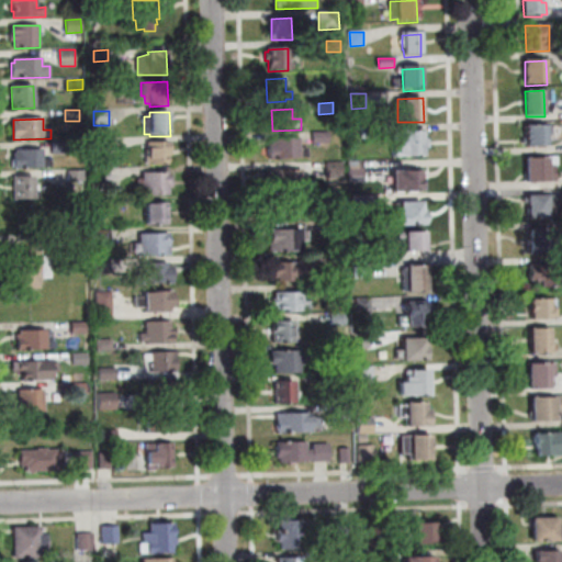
[(526,126),(547,126),(547,146),(527,147),(526,126)]
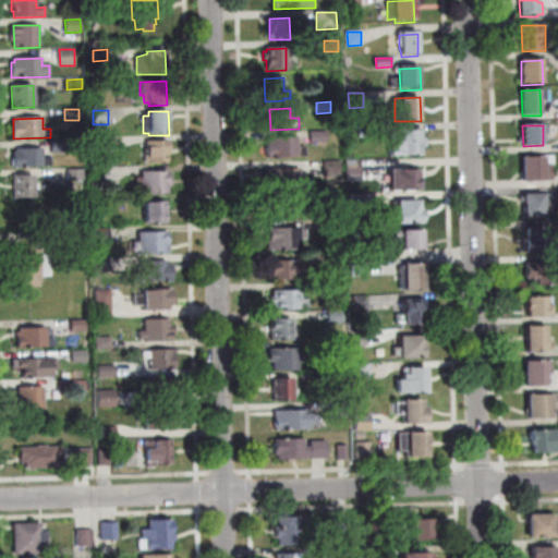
[(359,138),(359,128),(374,126),(374,137),(359,138)]
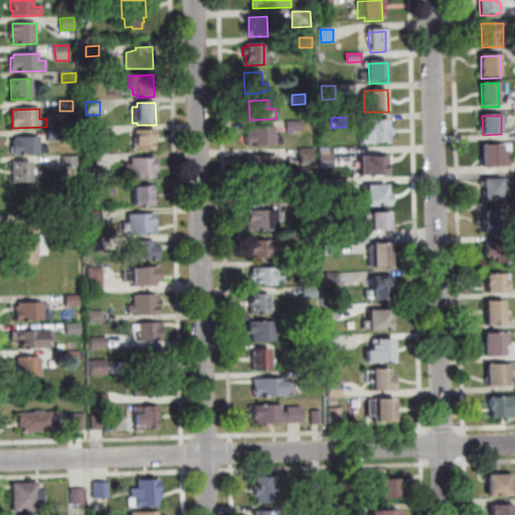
[(302,131),(288,132),(288,122),(302,121),(302,131)]
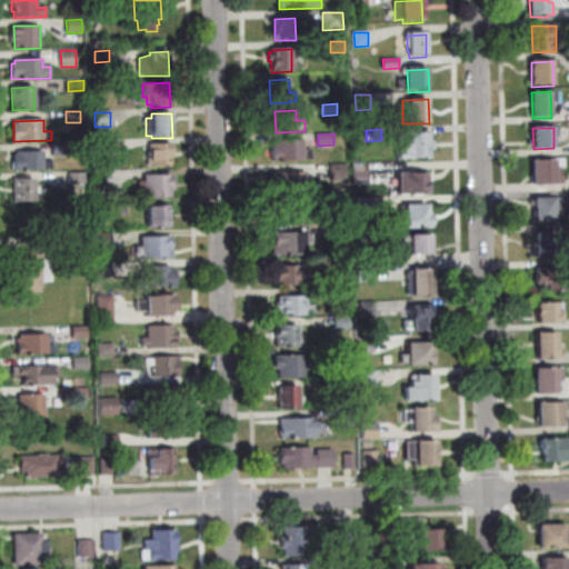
[(408,135),(409,148),(398,148),(398,159),(430,158),(429,135),(408,135)]
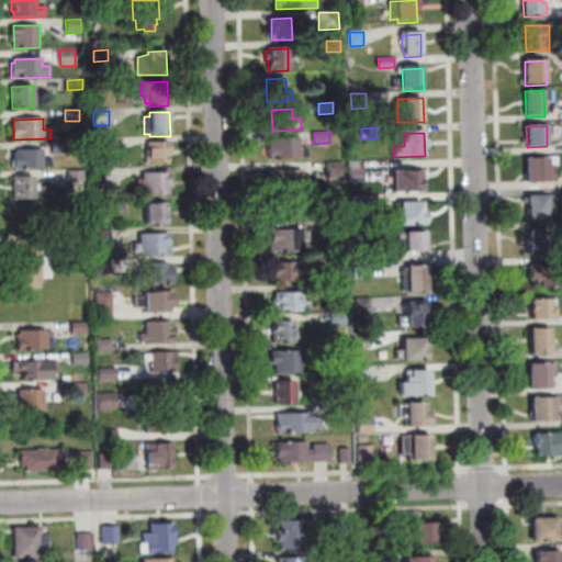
[(300,138),(300,148),(308,148),(310,157),(301,157),(301,160),(269,161),(269,146),(274,146),(274,139),(300,138)]
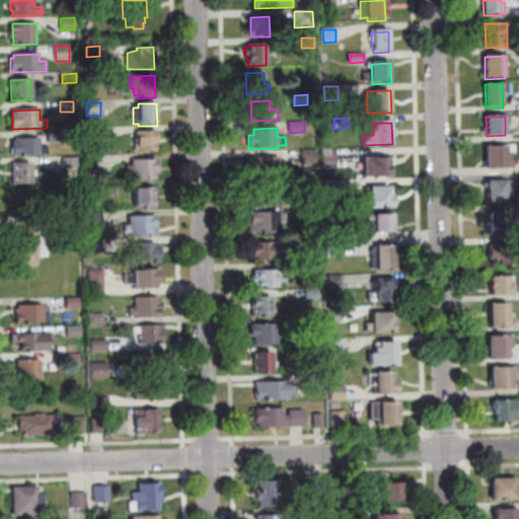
[(86,129),(99,129),(99,141),(86,142),(86,129)]
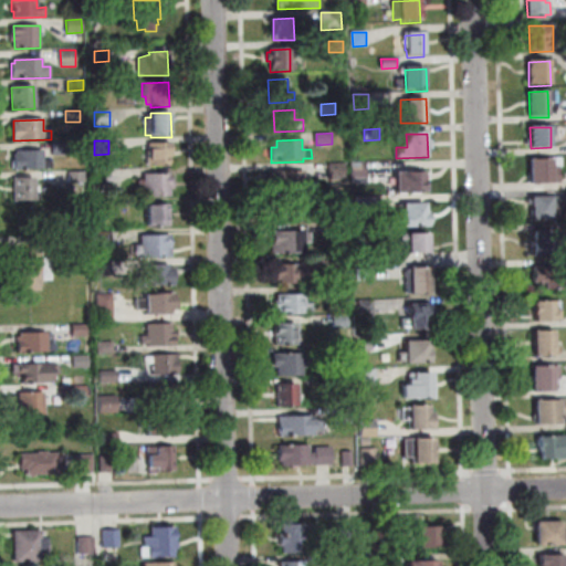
[(53,155),(52,143),(69,143),(69,155),(53,155)]
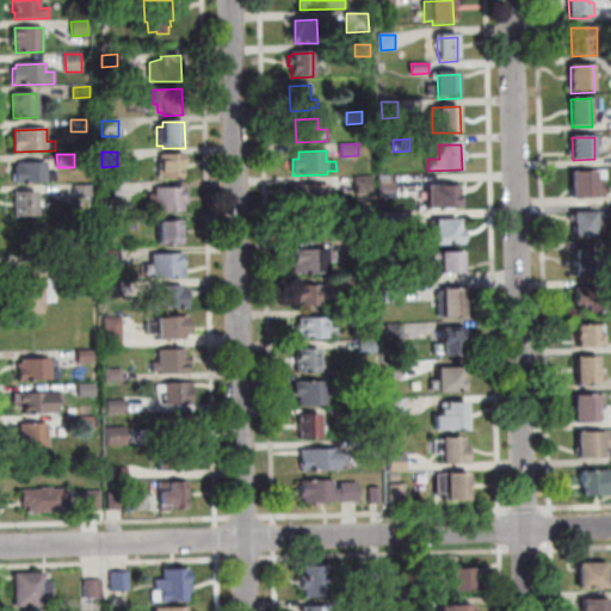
[(160,155),(184,154),(184,180),(161,180),(160,155)]
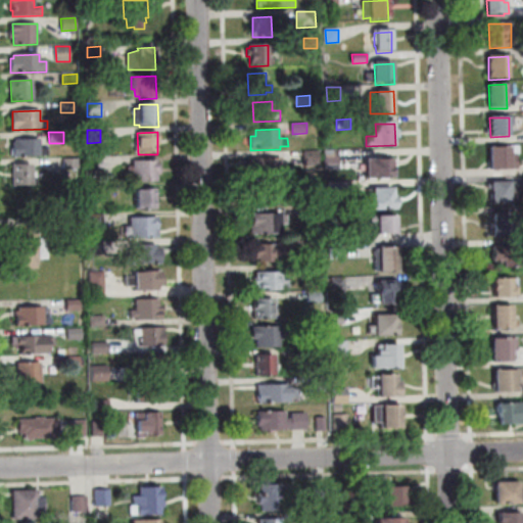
[(13,158),(12,143),(17,143),(17,140),(39,139),(40,149),(48,149),(48,157),(13,158)]
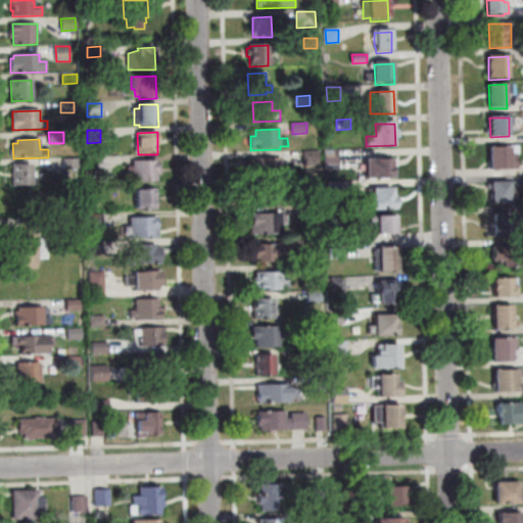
[(490,148),(510,148),(509,147),(519,147),(519,155),(518,155),(518,170),(490,171),(490,148)]
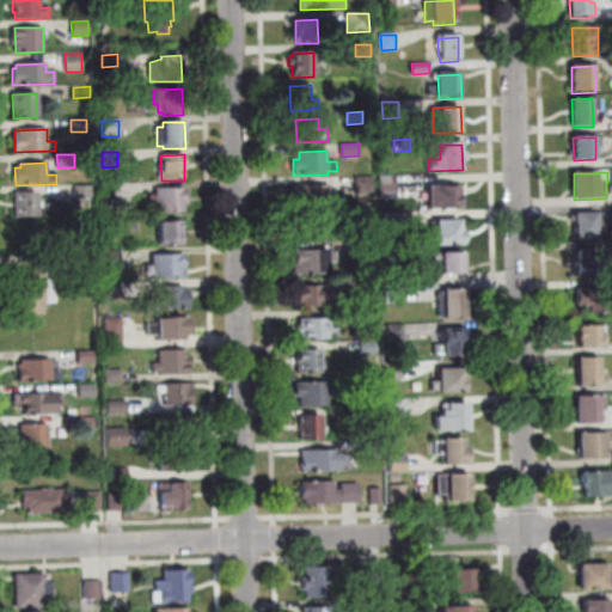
[(396,194),(379,194),(379,176),(396,176),(396,194)]
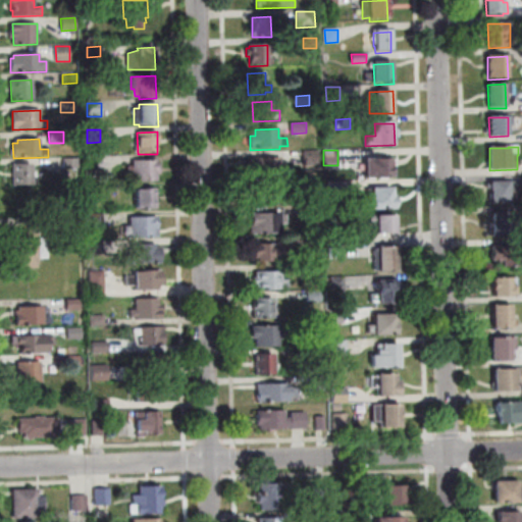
[(318,151),(319,165),(303,166),(303,151),(318,151)]
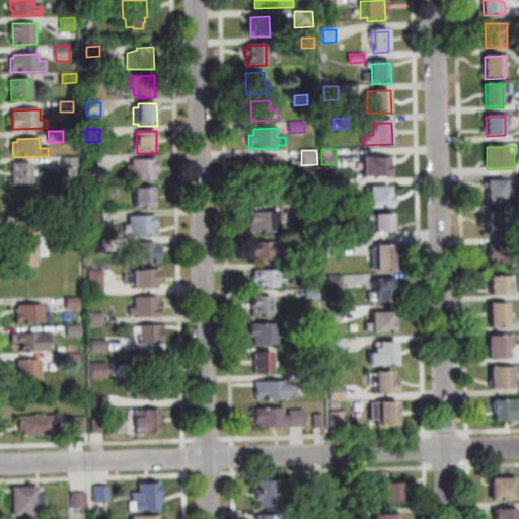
[(252,158),(280,157),(280,167),(290,166),(290,175),(253,176),(252,158)]
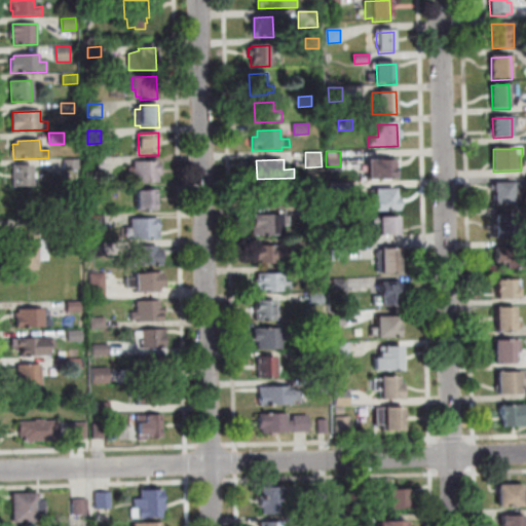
[(103,173),(88,173),(87,160),(103,160),(103,173)]
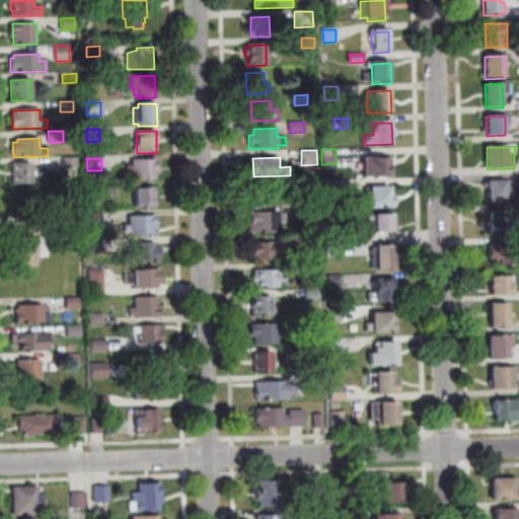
[(363,159),(390,158),(391,176),(364,177),(363,159)]
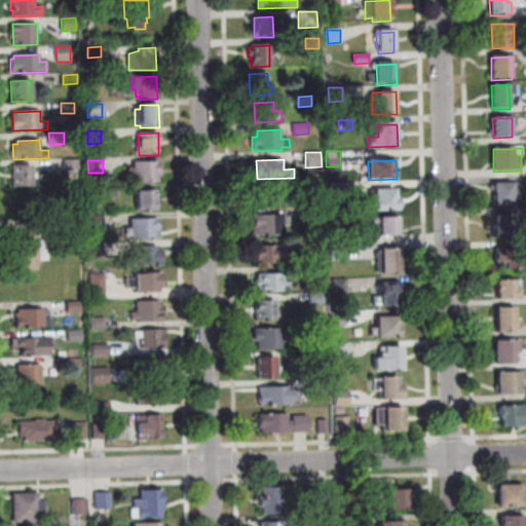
[(79,161),(80,170),(65,171),(65,161),(79,161)]
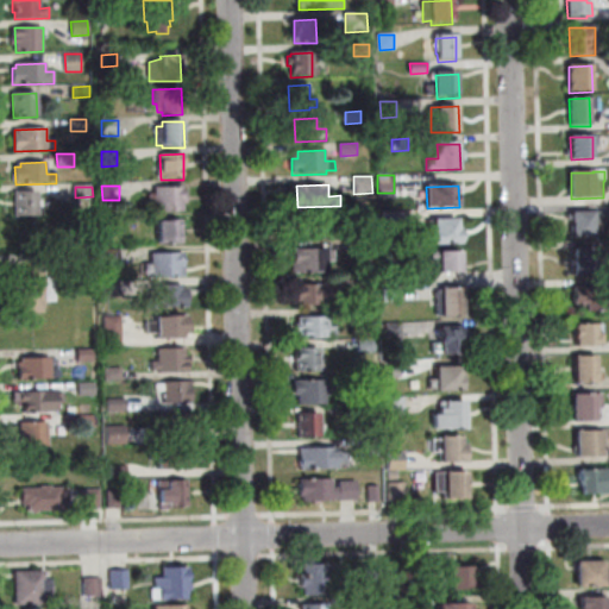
[(182,188),(183,212),(156,213),(155,207),(150,207),(150,194),(155,194),(155,189),(182,188)]
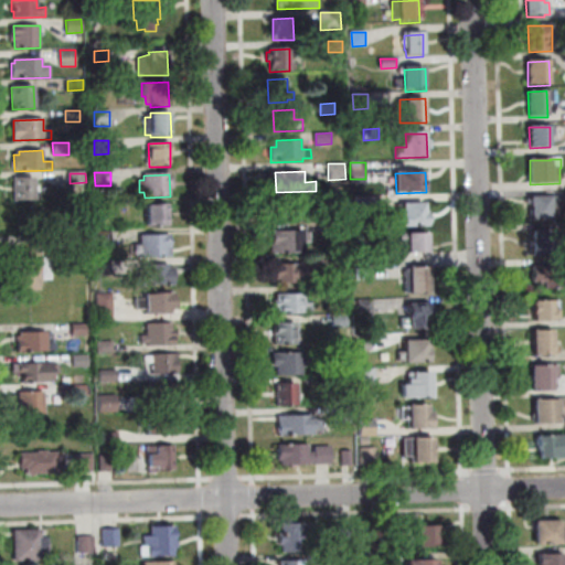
[(13,179),(33,178),(33,188),(40,188),(40,200),(34,200),(34,202),(14,202),(13,179)]
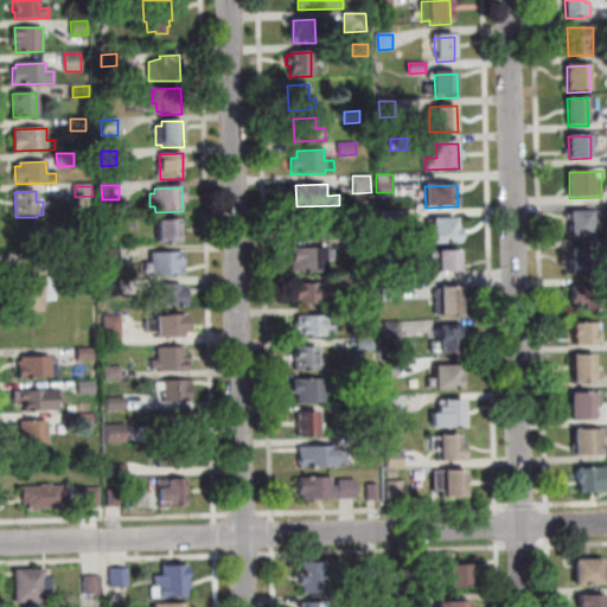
[(352,209),(370,208),(370,224),(353,224),(352,209)]
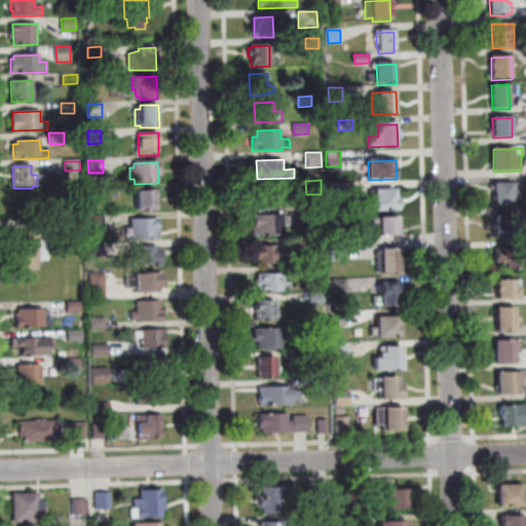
[(494,184),(518,183),(518,203),(495,203),(494,184)]
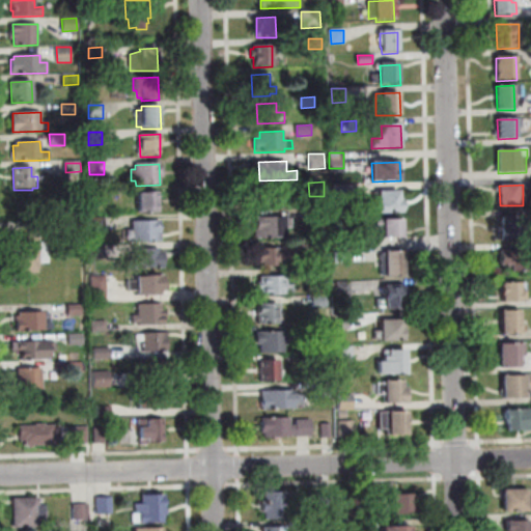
[(334,200),(334,186),(347,186),(347,200),(334,200)]
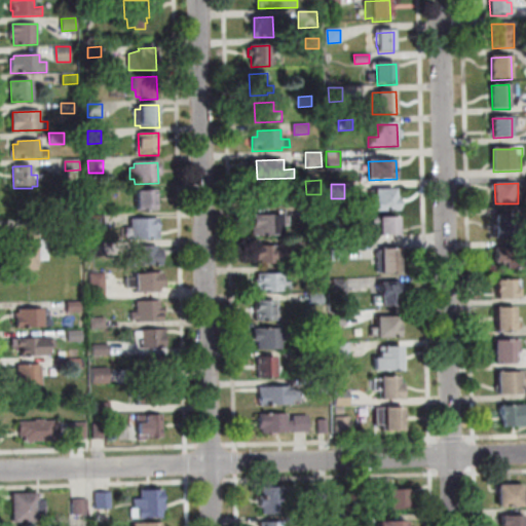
[(103,198),(88,199),(88,187),(102,187),(103,198)]
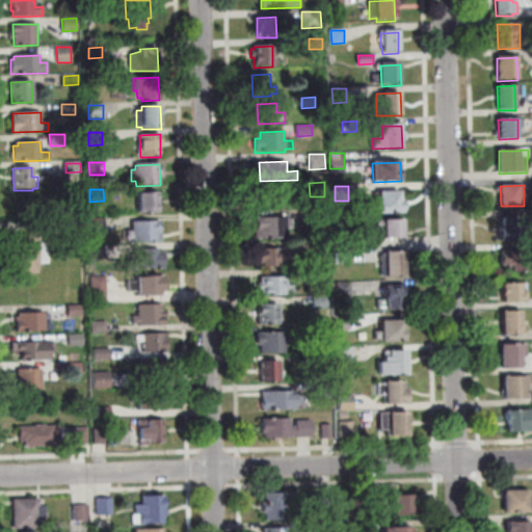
[(282,190),(282,196),(289,196),(289,205),(282,205),(282,211),(263,211),(263,190),(282,190)]
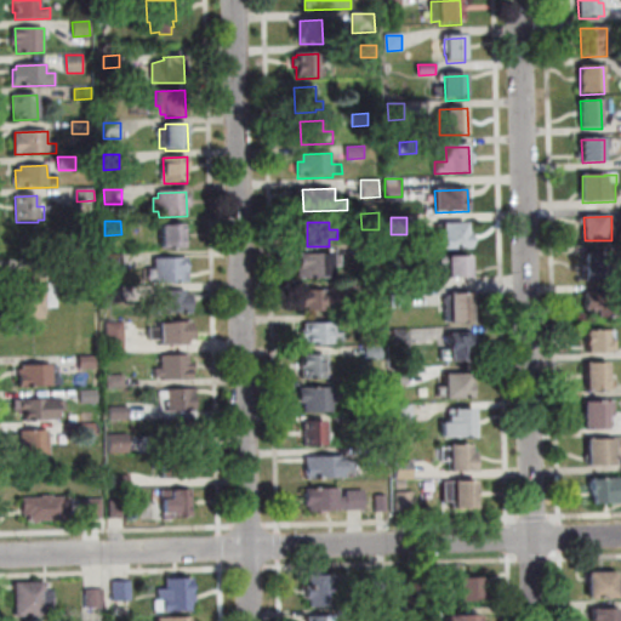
[(187,246),(163,248),(161,224),(187,223),(187,246)]
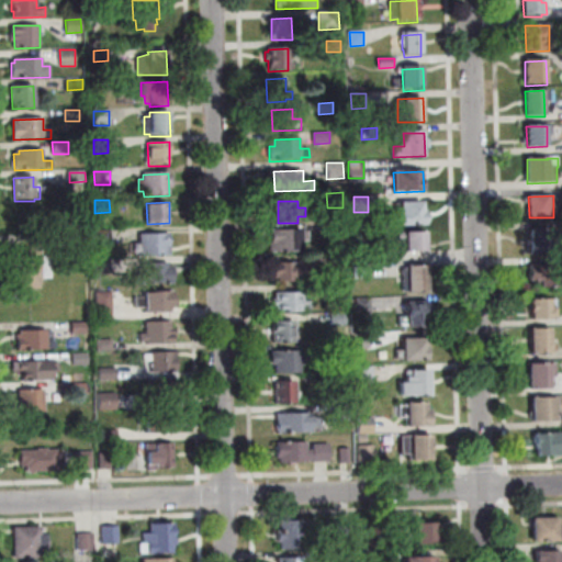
[(427,227),(396,227),(395,215),(402,215),(401,204),(423,204),(423,213),(426,212),(427,227)]
